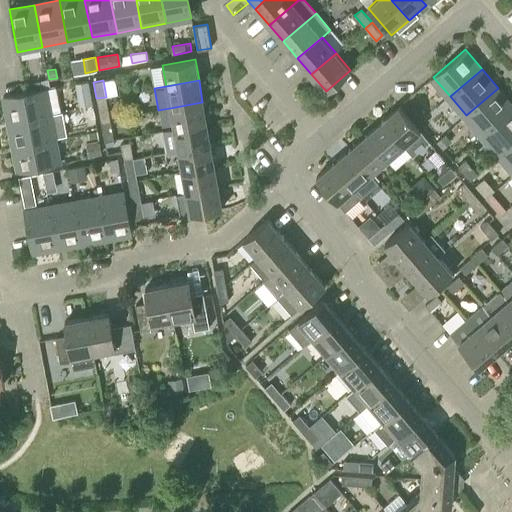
[(92,104),(88,82),(77,84),(81,106),(92,104)]
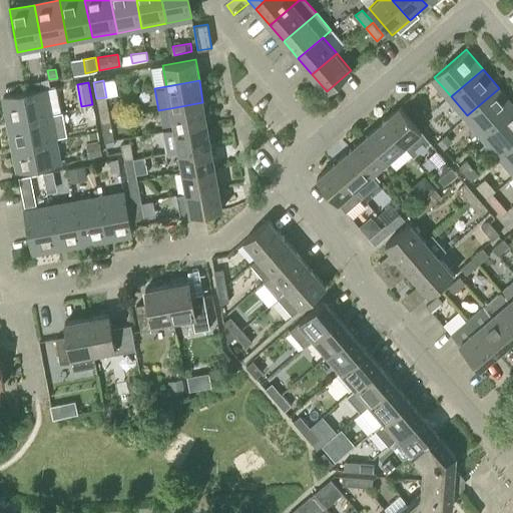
[(512,103),(499,88),(467,115),(483,135),(512,109),(512,103)]
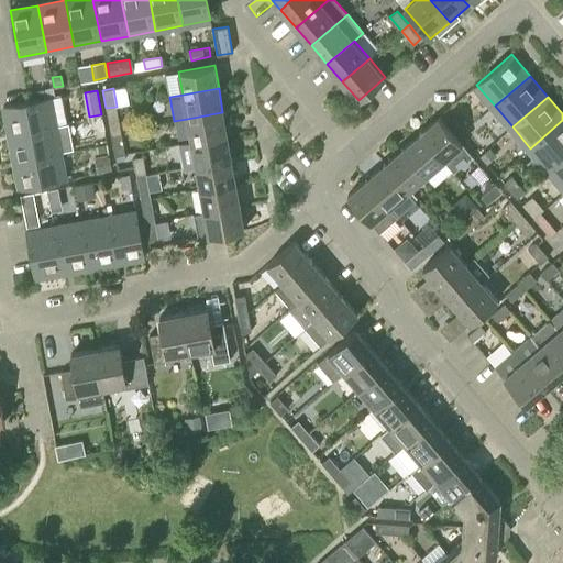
[(9,134),(55,125),(51,98),(3,107),(9,134)]
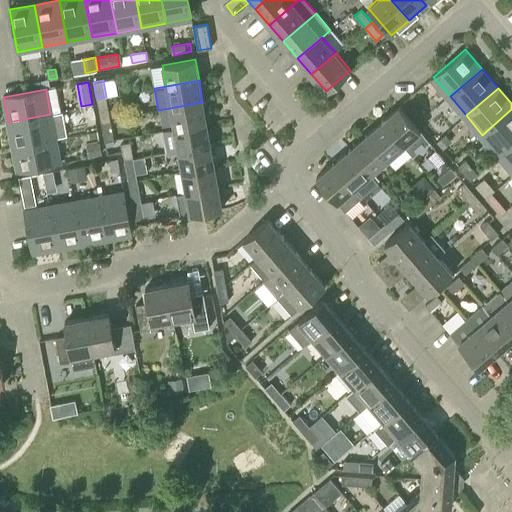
[(110,119),(106,97),(96,98),(101,120),(110,119)]
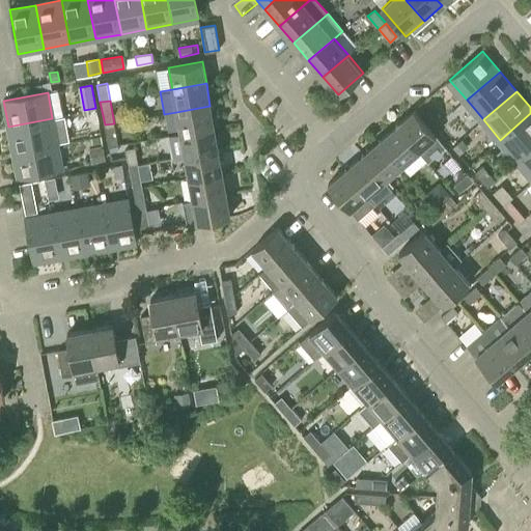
[(214,128),(210,106),(176,112),(180,134),(214,128)]
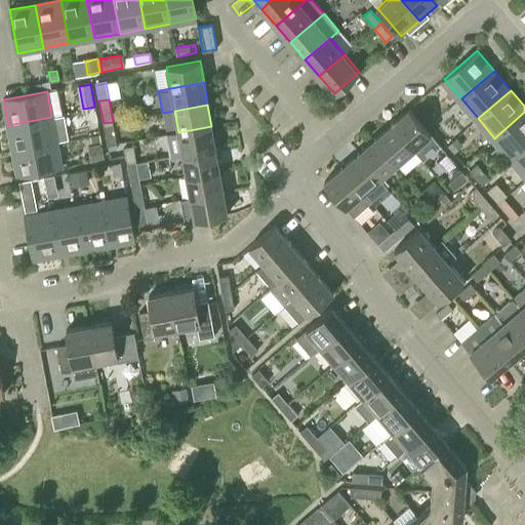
[(409,108),(392,123),(414,150),(432,134),(409,108)]
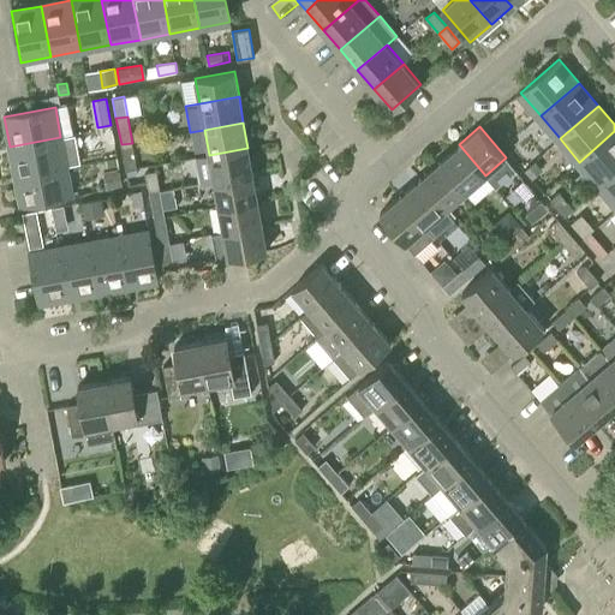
[(614,131),(579,162),(599,185),(614,171),(614,131)]
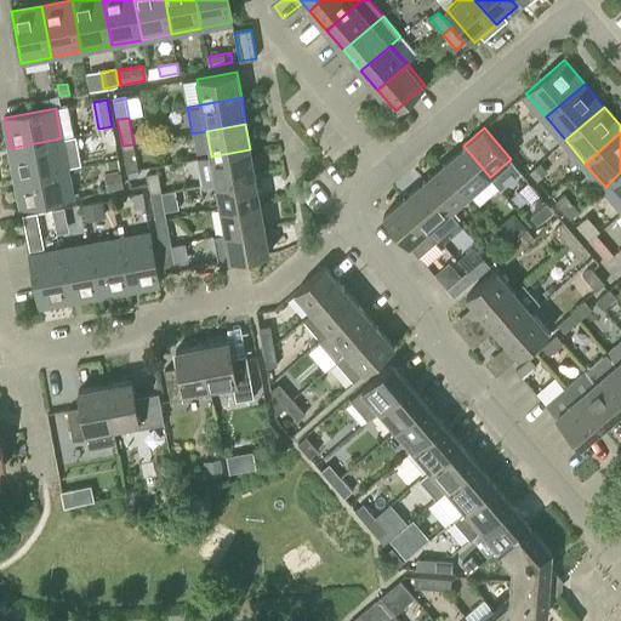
[(67,169),(61,138),(10,148),(15,178),(67,169)]
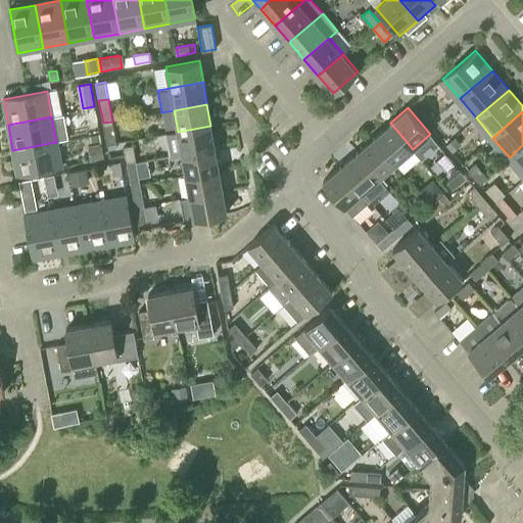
[(112,122),(103,123),(107,145),(115,143),(112,122)]
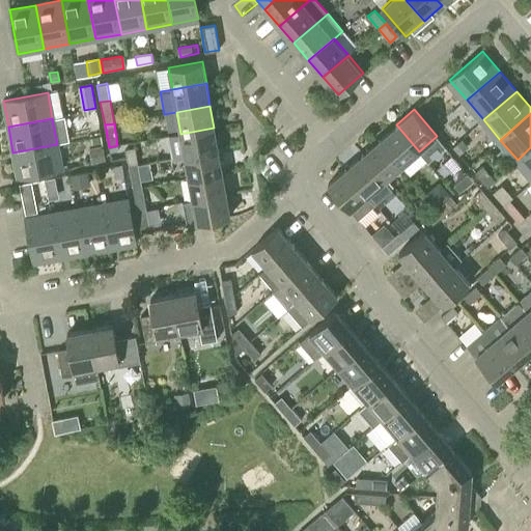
[(396,124),(380,139),(402,166),(419,151),(396,124)]
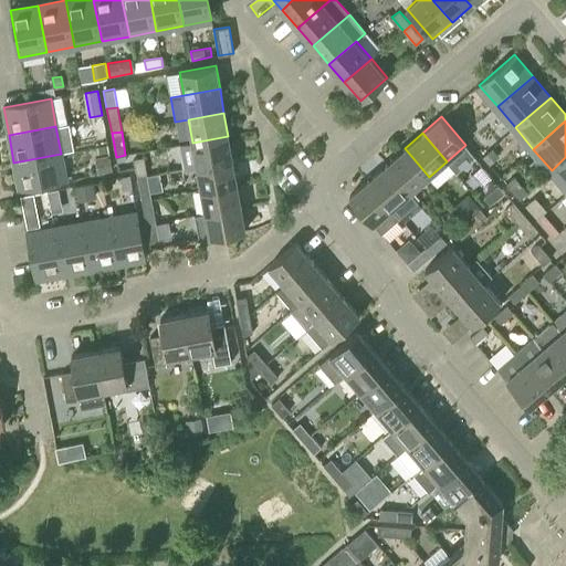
[(232,159),(228,136),(192,143),(197,166),(232,159)]
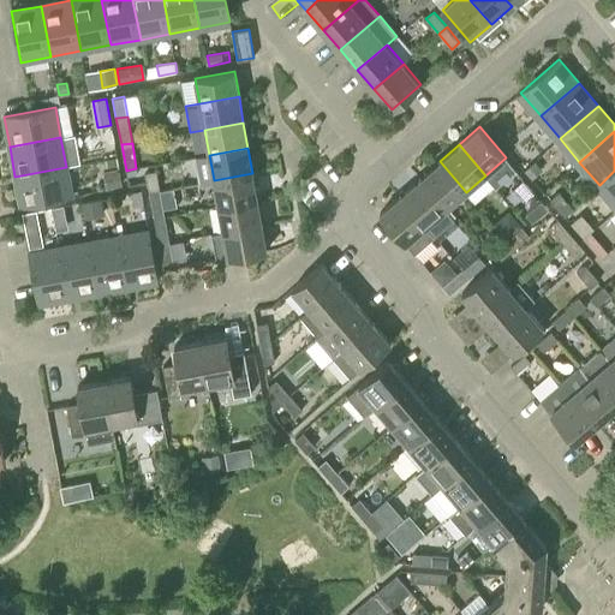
[(466,192),(440,161),(421,179),(447,209),(466,192)]
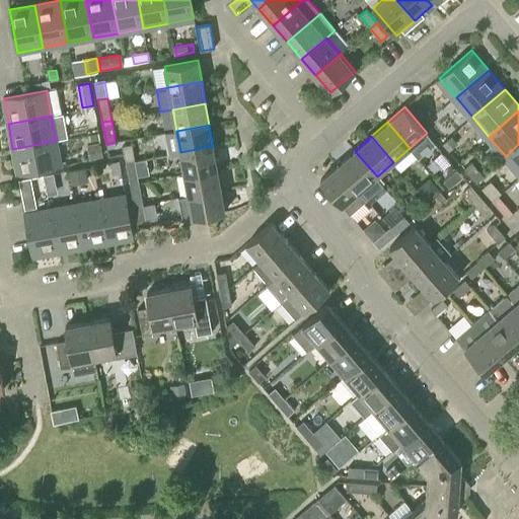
[(448,149),(457,142),(451,136),(442,143),(448,149)]
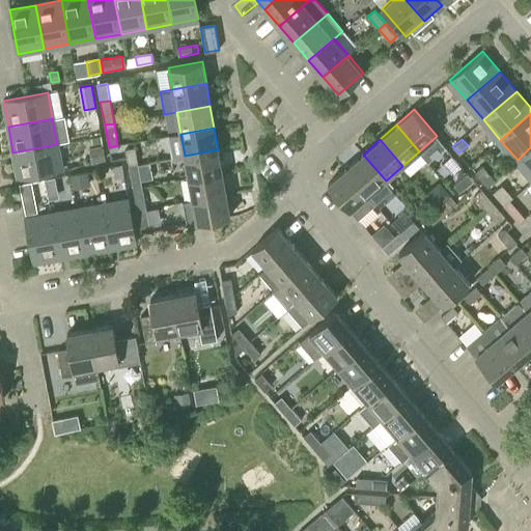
[(57,144),(12,152),(18,178),(62,170),(57,144)]
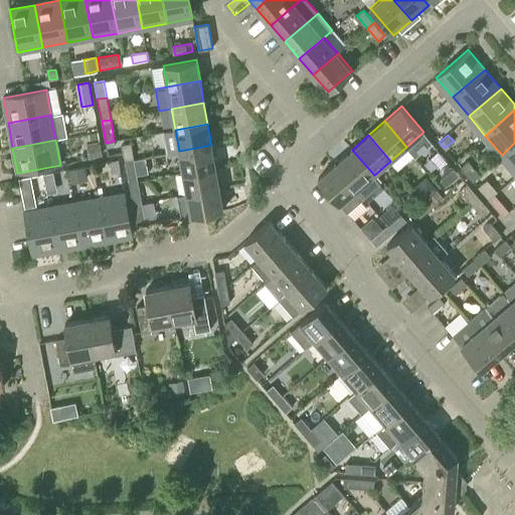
[(102,156),(100,143),(89,145),(92,158),(102,156)]
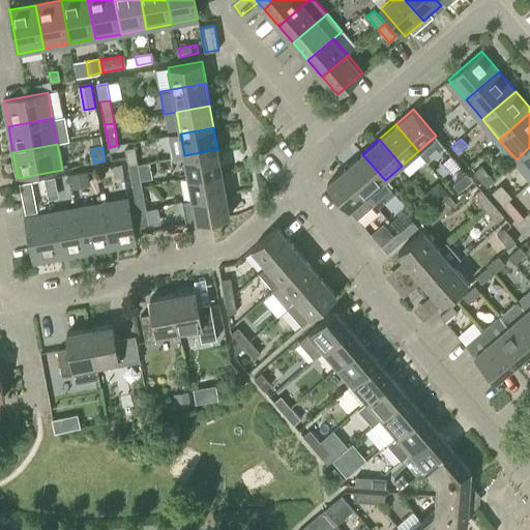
[(128,166),(138,165),(134,147),(125,149),(128,166)]
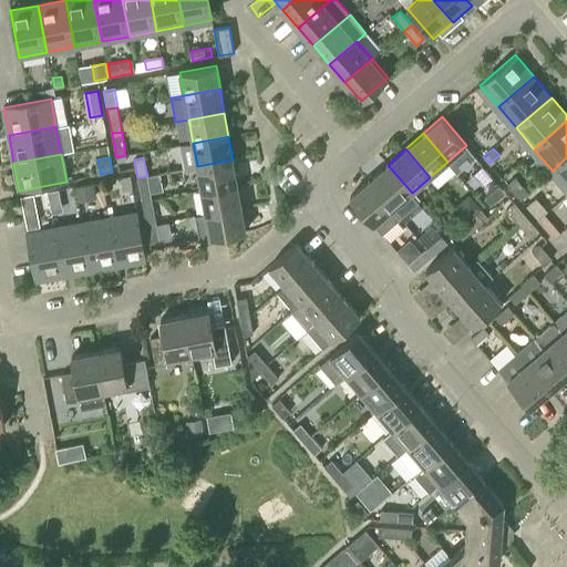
[(566,157),(553,171),(566,187),(566,157)]
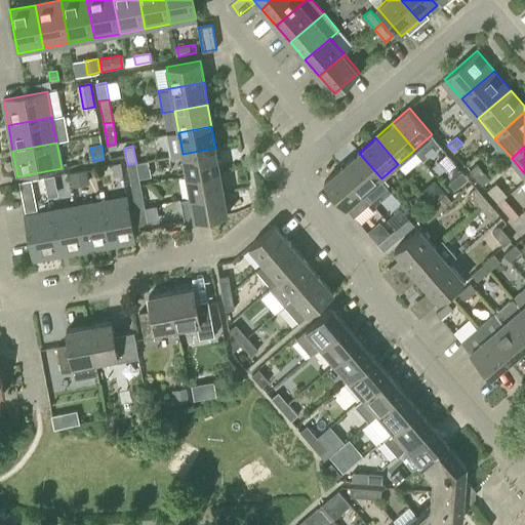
[(215,148),(183,154),(187,176),(219,170),(215,148)]
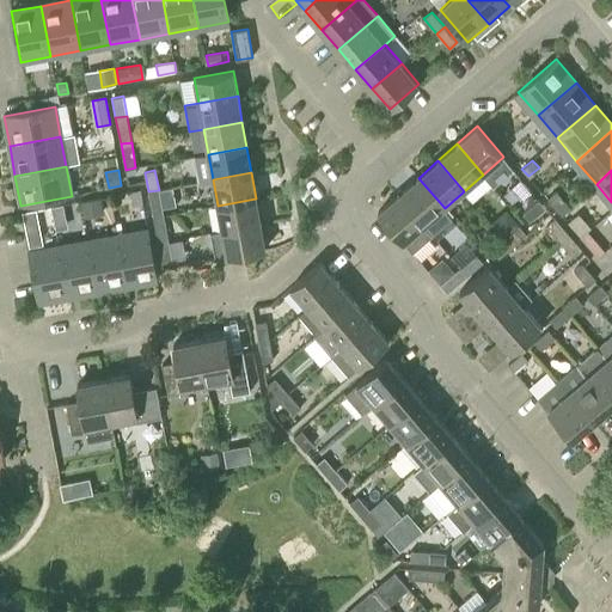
[(445,208),(418,178),(399,195),(424,225),(424,226),(432,234),(451,218),(442,209),(445,208)]
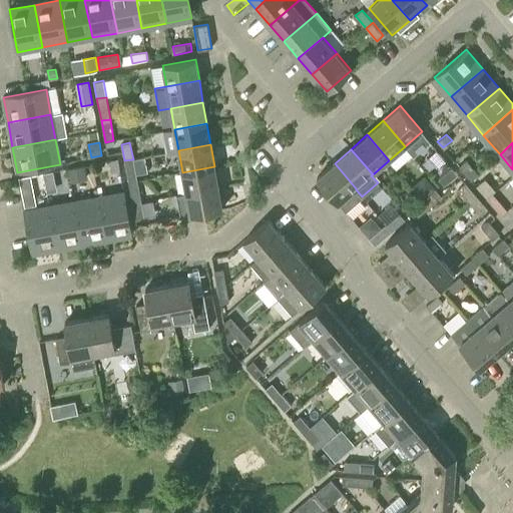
[(465,157),(458,164),(470,178),(478,172),(465,157)]
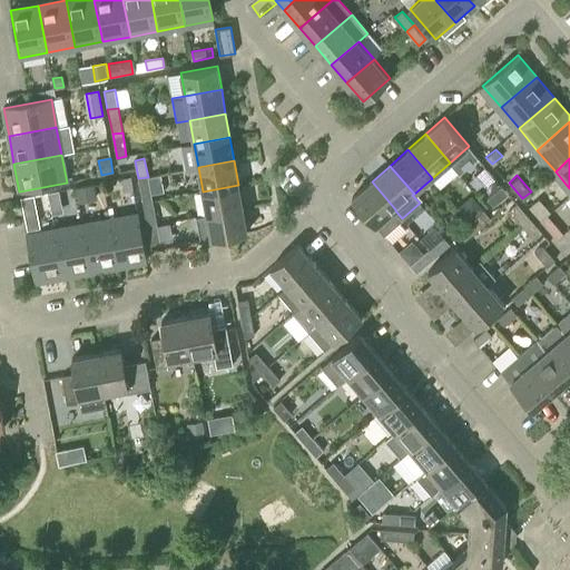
[(134,189),(131,177),(123,179),(125,192),(134,189)]
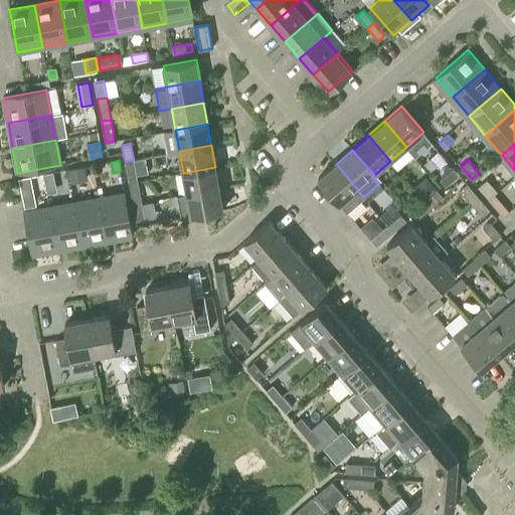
[(134,160),(125,161),(129,182),(137,181),(134,160)]
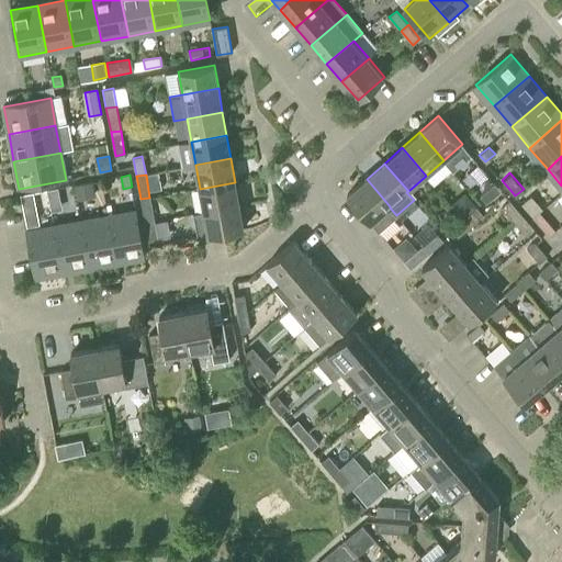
[(390,206),(367,179),(348,194),(372,223),(390,208),(390,206)]
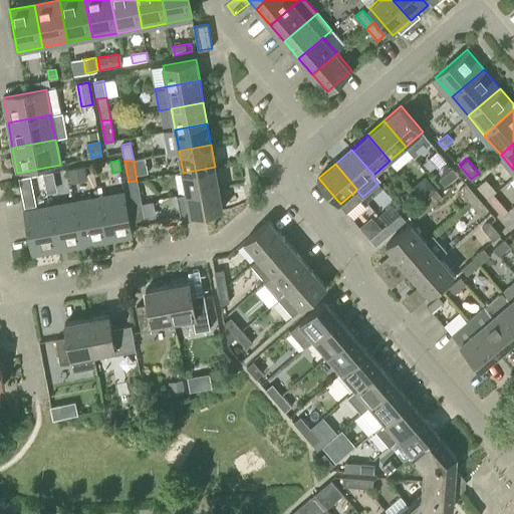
[(87,179),(85,166),(68,169),(71,182),(87,179)]
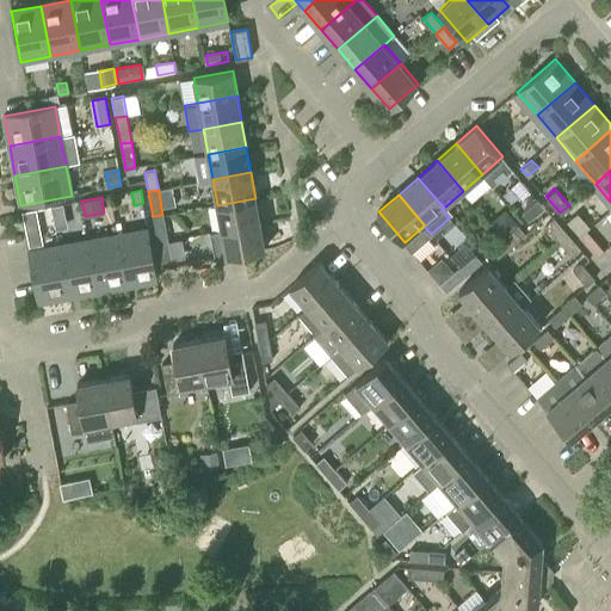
[(255,198),(217,205),(222,230),(260,223),(255,198)]
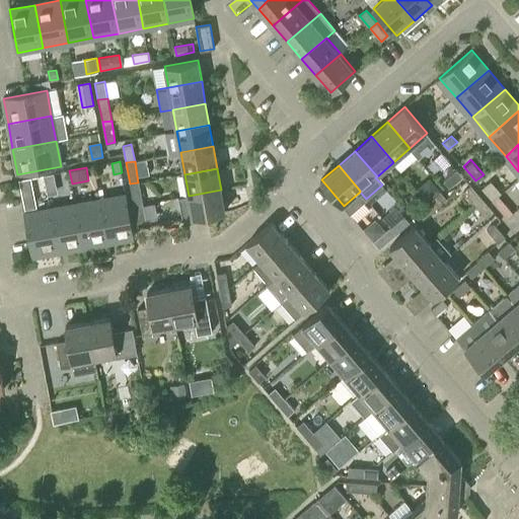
[(449,188),(462,176),(456,169),(443,180),(449,188)]
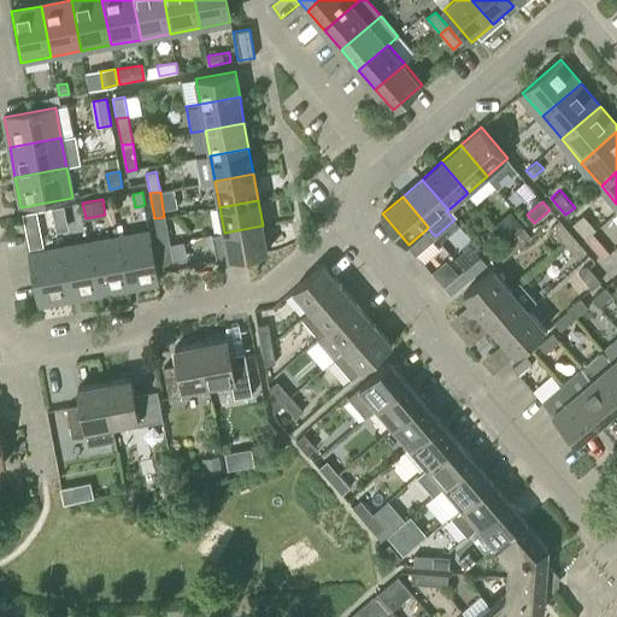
[(62,207),(52,210),(56,225),(64,223),(62,207)]
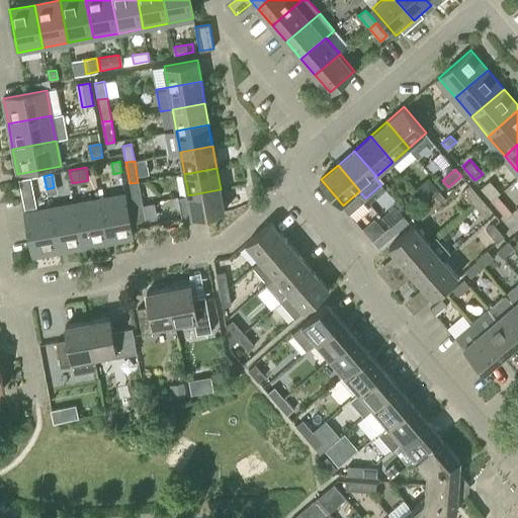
[(30,187),(29,178),(18,180),(20,189),(30,187)]
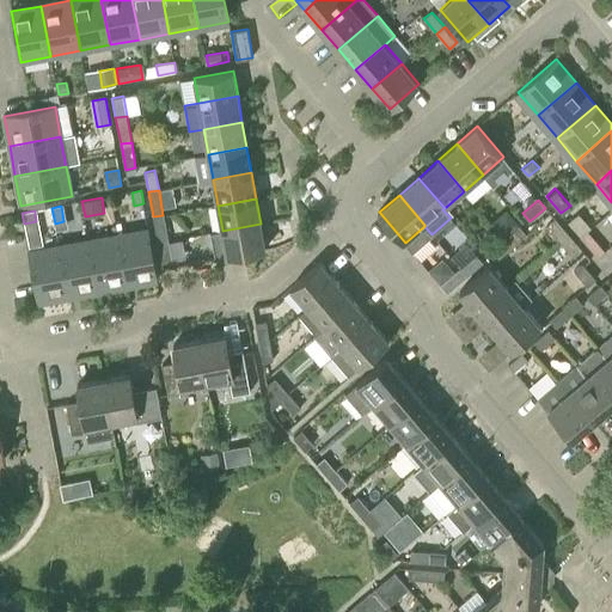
[(163,215),(153,216),(158,244),(169,242),(163,215)]
